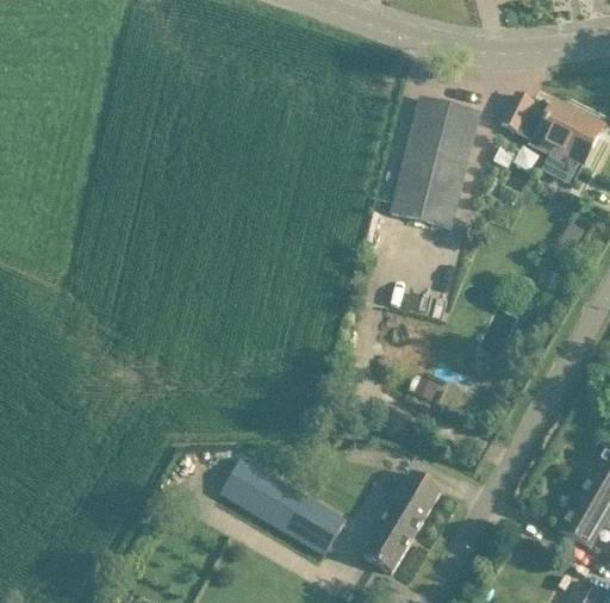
[(516,91),(500,119),(517,129),(520,124),(522,120),(537,129),(531,142),(552,153),(543,168),(567,180),(577,161),(578,160),(583,162),(598,134),(589,129),(593,120),(596,122),(597,120),(554,99),(547,111),(531,103),(533,100),(516,91)]
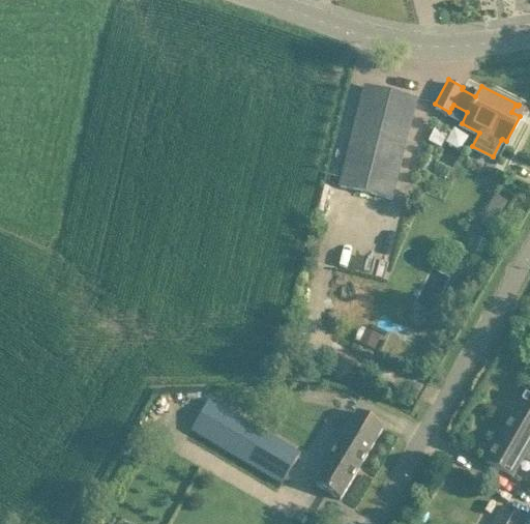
[(391,196),(412,115),(416,95),(364,82),(359,103),(340,182),(391,196)]
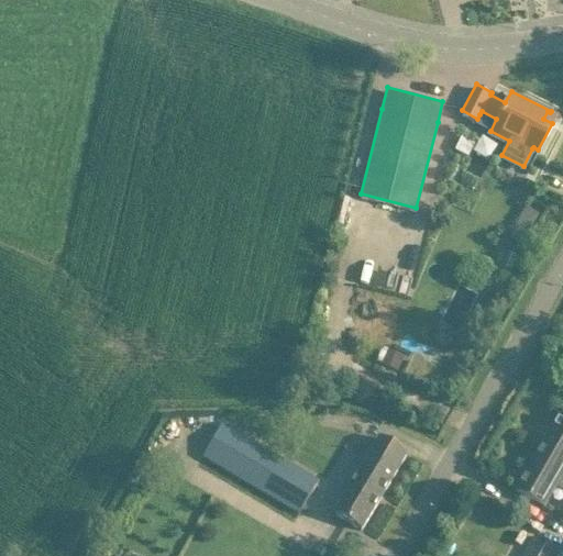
[(526,206),(515,228),(527,234),(538,212),(526,206)]
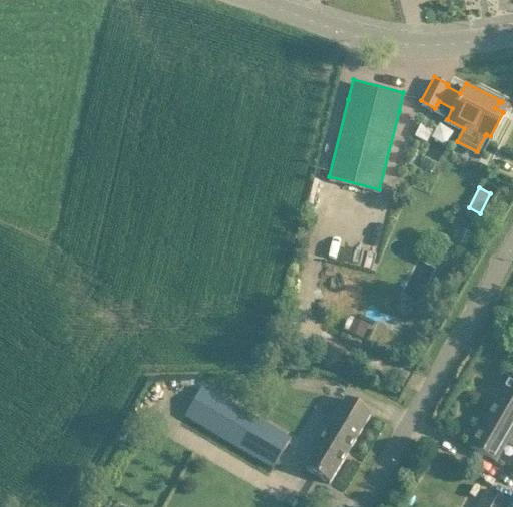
[(353,316),(347,329),(360,335),(366,322),(353,316)]
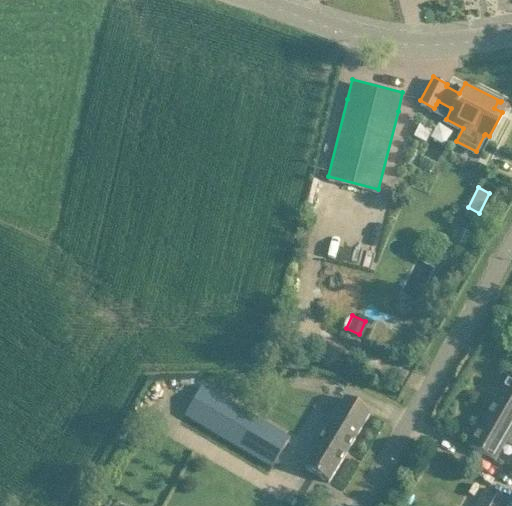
[(511,371),(510,371),(469,442),(486,452),(496,457),(506,440),(511,443),(511,371)]
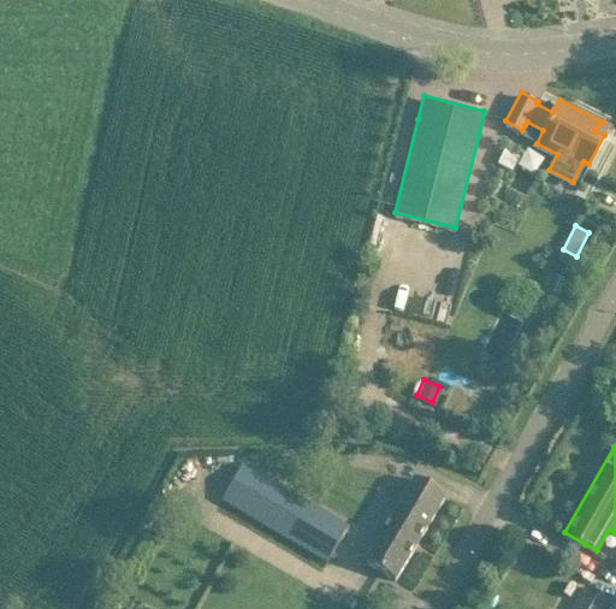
[(223,498),(307,548),(327,560),(349,524),(243,462),(223,498)]
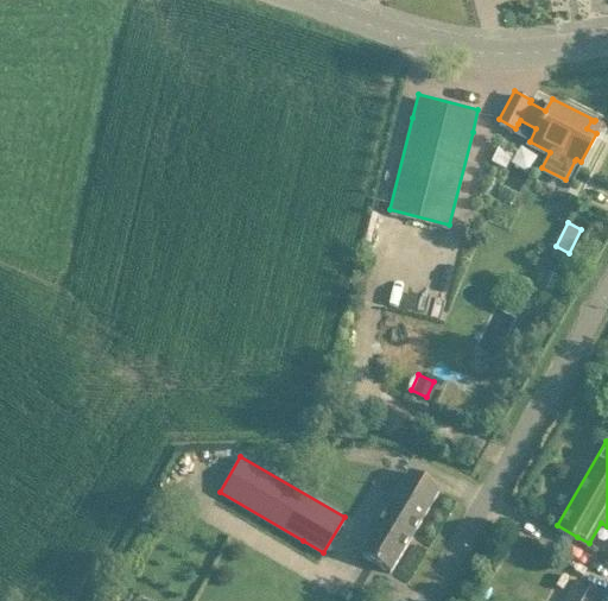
[(439,486),(411,468),(361,551),(390,569),(439,486)]
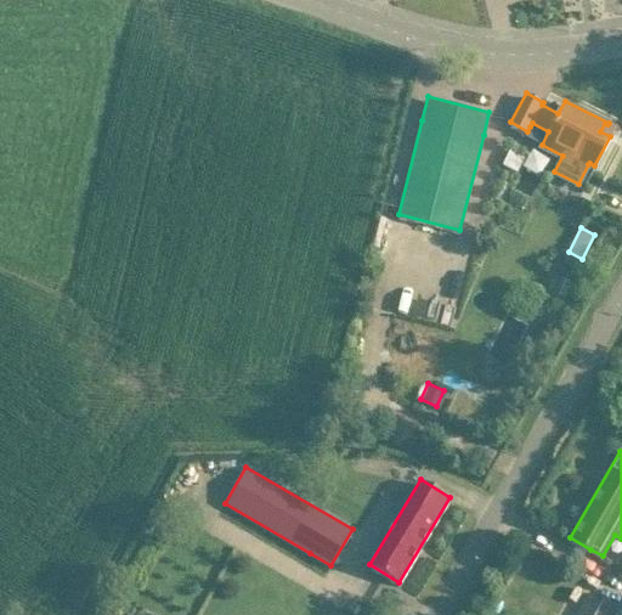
[(610,614),(617,604),(591,590),(575,614),(610,614)]
